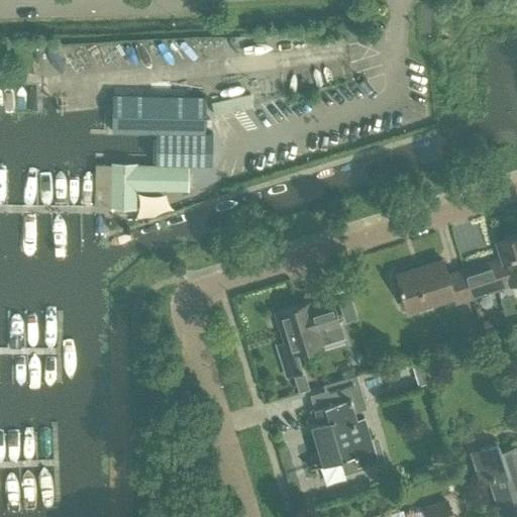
[(111,123),(111,129),(204,131),(205,96),(203,96),(189,95),(164,95),(144,94),(128,94),(118,94),(112,94),(111,106),(111,123)]
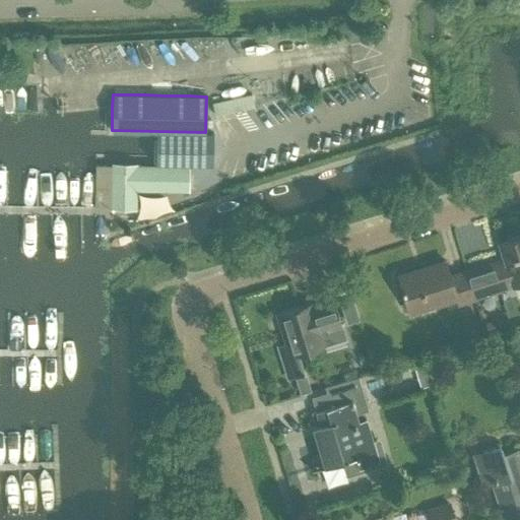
[(207,134),(157,132),(155,164),(212,167),(214,134),(207,134)]
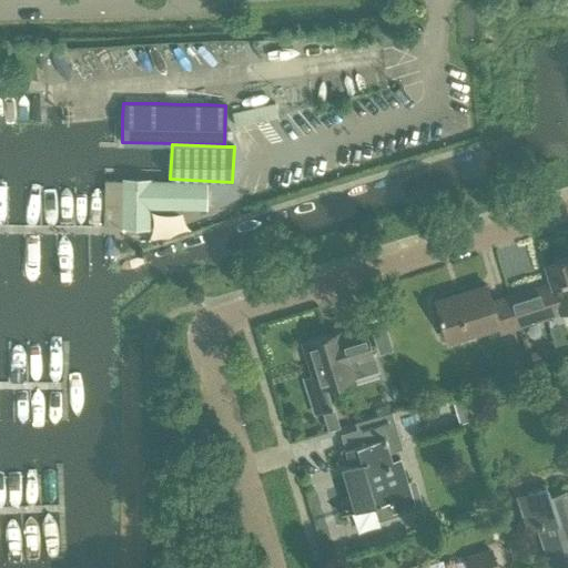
[(105,189),(104,226),(122,226),(149,227),(149,208),(205,209),(205,194),(206,182),(150,180),(150,179),(123,179),(123,181),(113,181),(105,181),(105,189)]
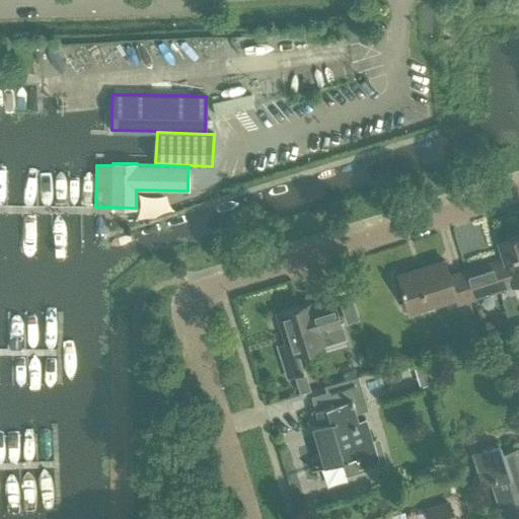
[(514,283),(518,281),(518,236),(500,242),(505,258),(465,271),(474,297),(514,285),(514,283)]
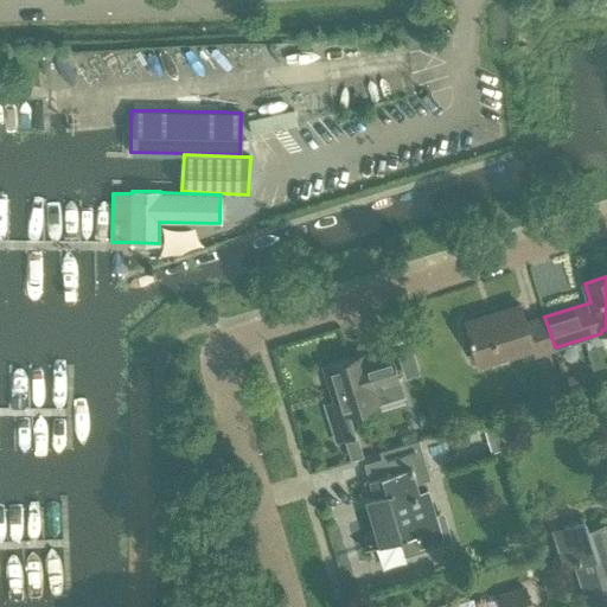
[(544,317),(525,321),(521,305),(466,320),(479,364),(534,347),(535,353),(555,347),(544,317)]
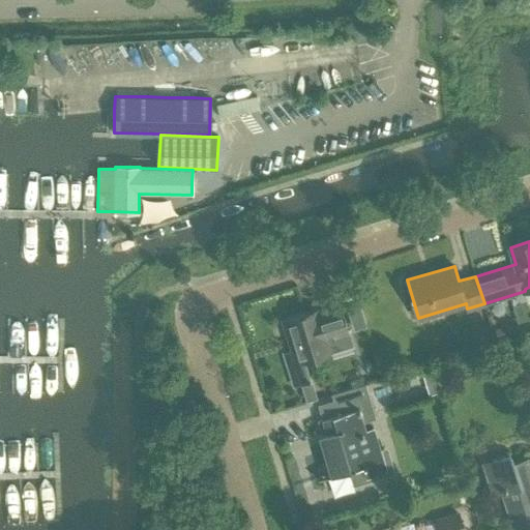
[(366,325),(359,303),(347,307),(354,329),(366,325)]
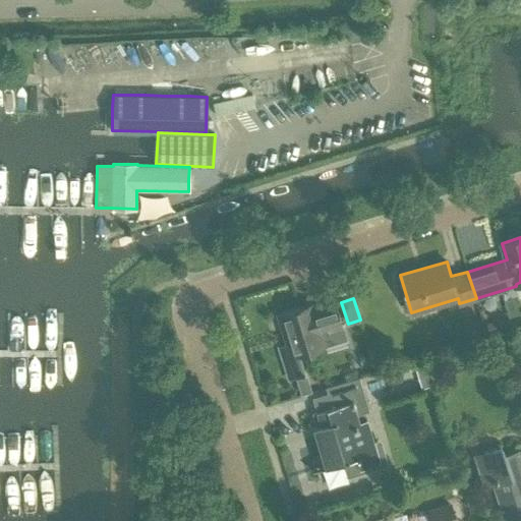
[(285,344),(278,346),(289,380),(295,378),(305,374),(298,354),(323,347),(319,334),(322,333),(342,327),(334,300),(312,306),(311,303),(280,312),(289,343),(285,344)]
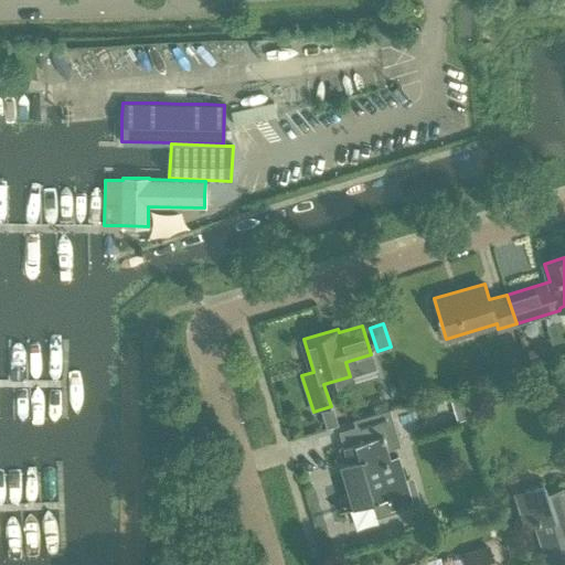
[(355,427),(339,432),(348,460),(342,462),(355,505),(373,500),(377,514),(393,510),(392,505),(411,500),(413,500),(398,455),(390,457),(387,450),(401,446),(390,411),(391,411),(390,409),(353,420),(353,422),(355,427)]
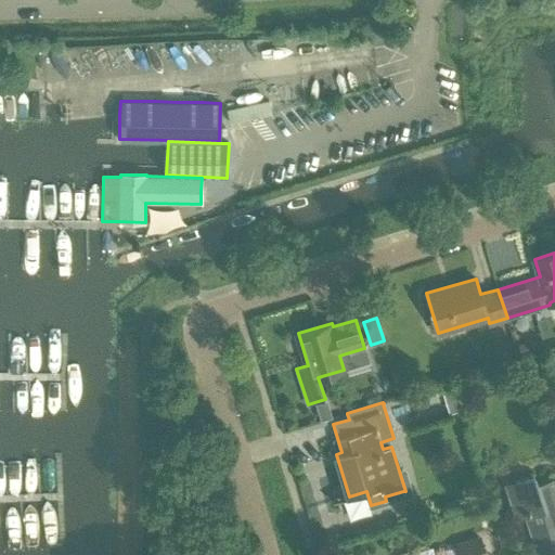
[(554,479),(536,486),(532,475),(506,483),(516,515),(525,512),(538,554),(549,554),(554,553),(554,479)]
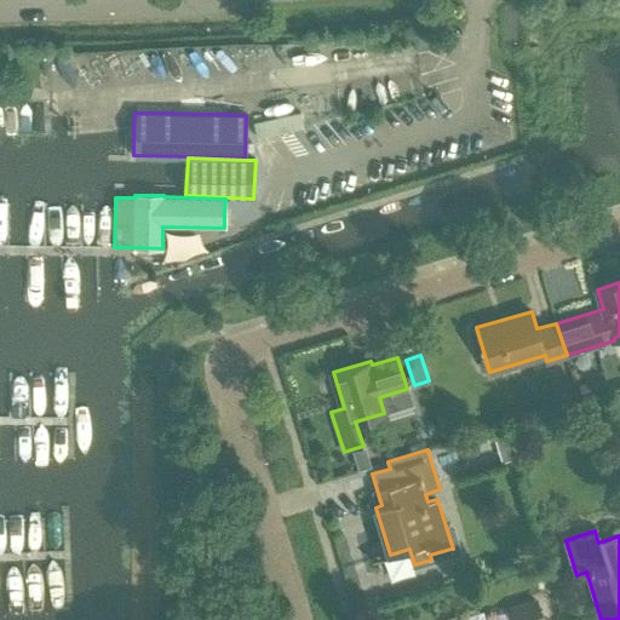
[(540,619),(534,600),(512,607),(516,619),(540,619)]
